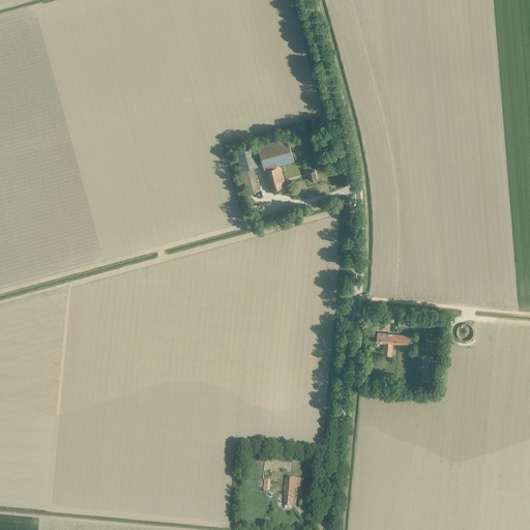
[(280,165),(278,165),(277,164),(293,159),(286,136),(256,144),(263,168),(272,165),(273,166),(262,169),(267,188),(285,184),(280,165)]
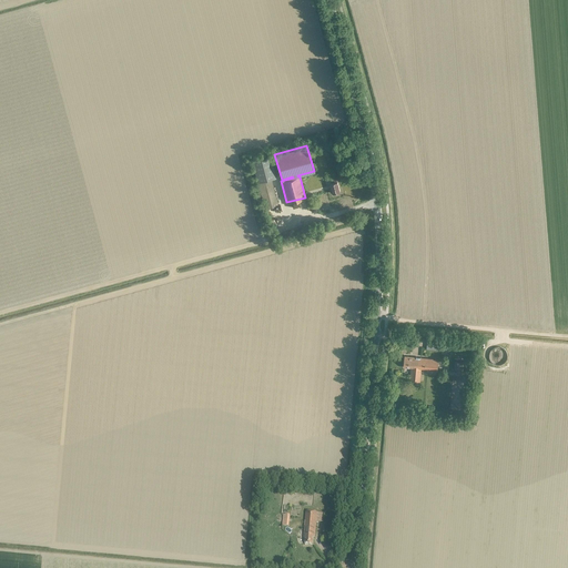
[(257,183),(264,209),(279,205),(271,179),(275,178),(270,155),(251,161),(257,182),(257,183)]
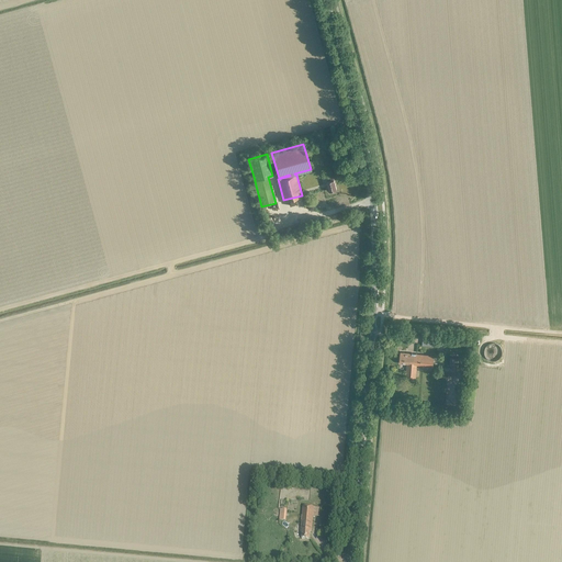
[(329,191),(336,189),(334,179),(333,177),(327,178),(328,181),(327,181),(329,191)]
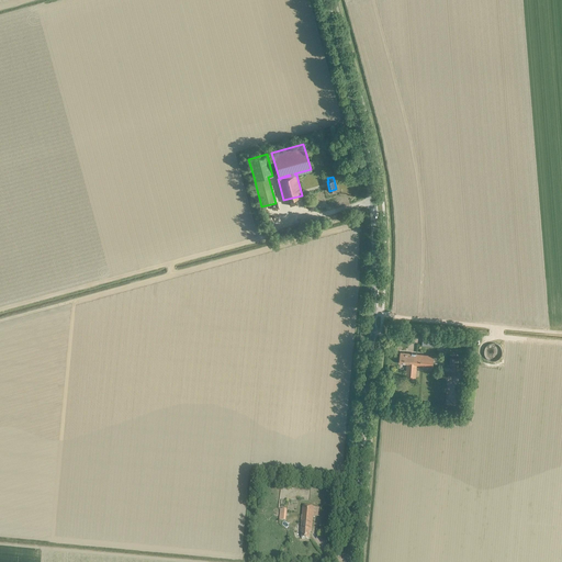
[(491,343),(489,344),(486,345),(485,347),(484,349),(484,352),(484,355),(485,357),(487,359),(489,360),(492,360),(494,360),(496,360),(498,358),(501,357),(502,353),(502,351),(502,349),(501,347),(498,345),(496,344),(494,343),(491,343)]
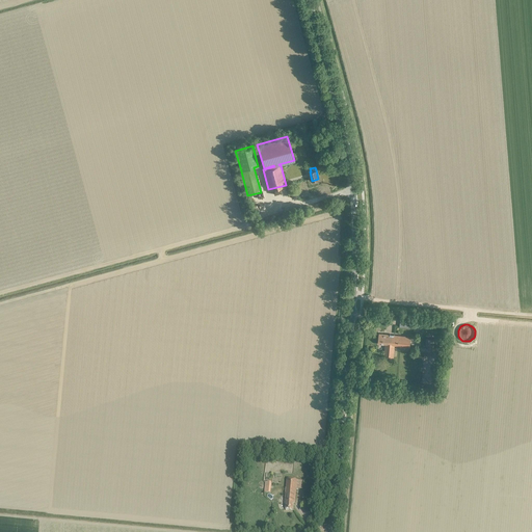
[(409,347),(410,337),(379,334),(378,344),(384,344),(383,356),(393,357),(394,345),(409,347)]
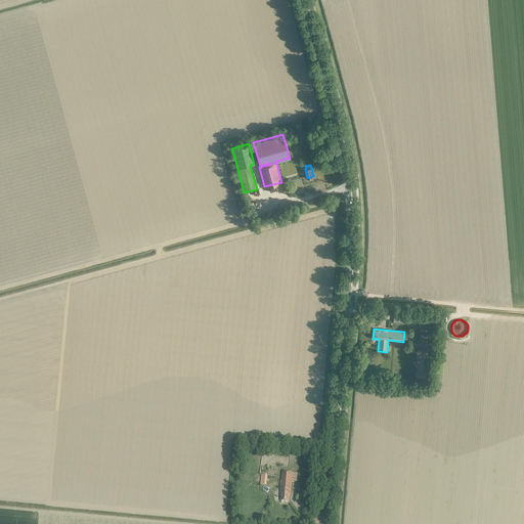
[(427,342),(428,334),(420,333),(419,341),(427,342)]
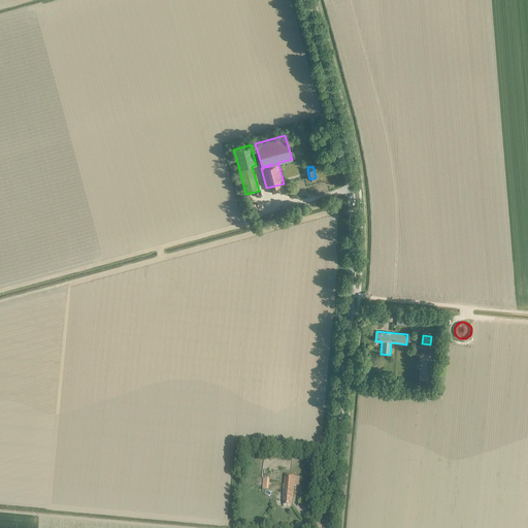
[(293,499),(295,476),(285,475),(282,500),(284,500),(283,505),(286,506),(286,505),(291,506),(291,499),(293,499)]
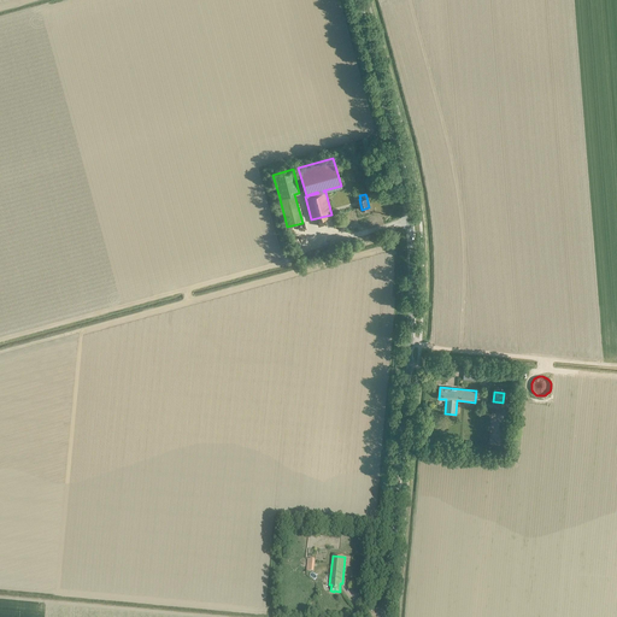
All buildings are outlined.
